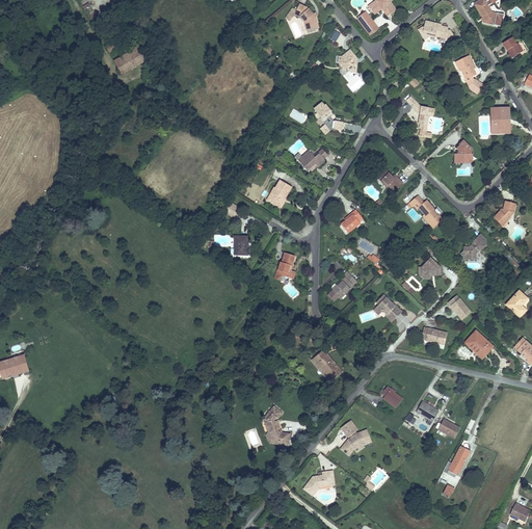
[(378,0),(368,8),(372,14),(379,9),(380,11),(383,9),(389,16),(394,11),(386,0),(378,0)]
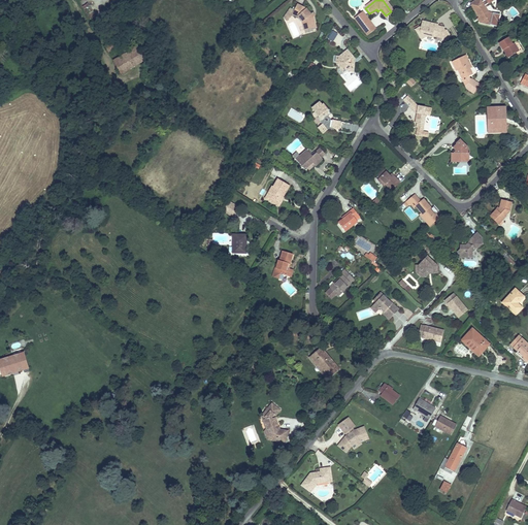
[(476,0),(471,3),(481,20),(483,22),(481,24),(482,25),(493,26),(493,13),(487,12),(480,0),(476,0)]
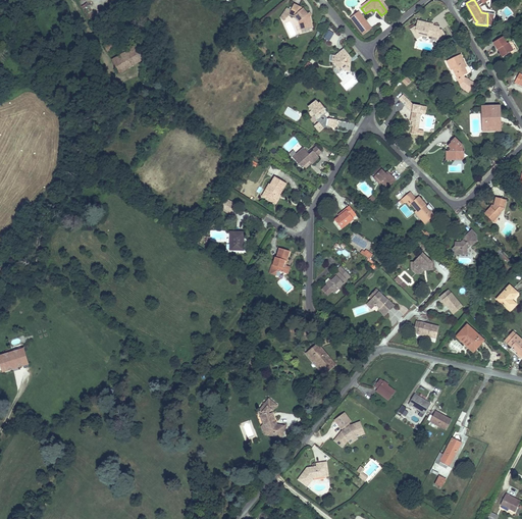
[(299,22),(300,28),(312,24),(310,16),(307,13),(304,8),(295,4),(292,10),(286,8),(282,15),(285,17),(288,18),(290,14),(294,17),(299,22)]
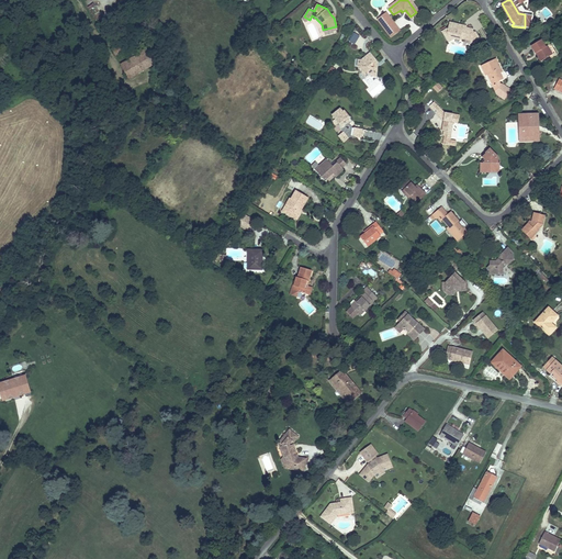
[(384,13),(375,20),(390,38),(398,32),(384,13)]
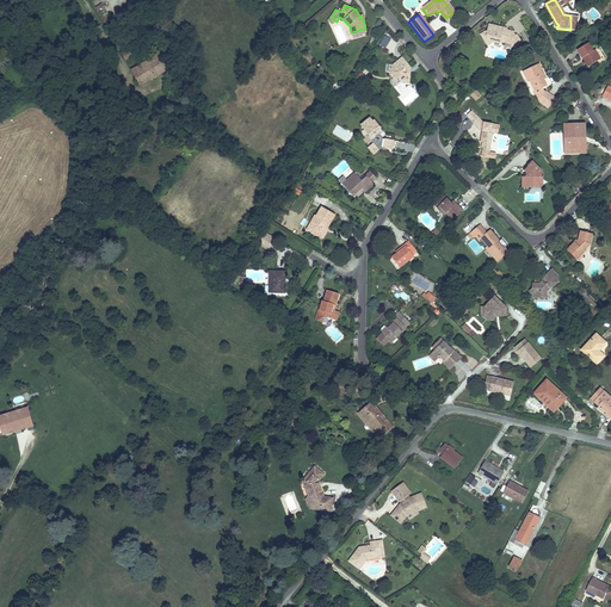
[(492,38),(503,41),(505,42),(505,43),(513,45),(516,49),(524,43),(518,36),(514,35),(514,32),(506,31),(503,30),(503,28),(488,24),(487,30),(483,29),(474,37),(482,47),(487,43),(492,38)]
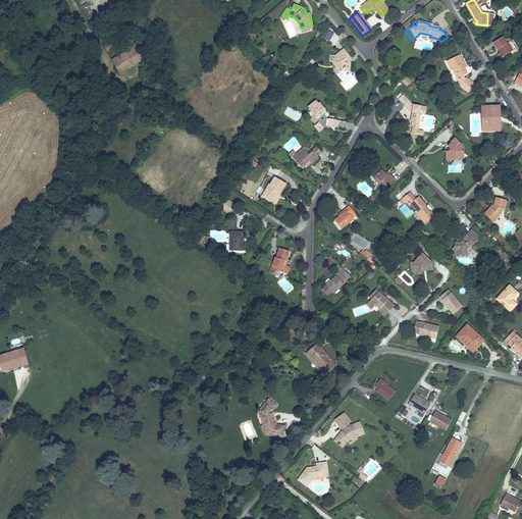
[(324,42),(330,45),(334,37),(328,34),(324,42)]
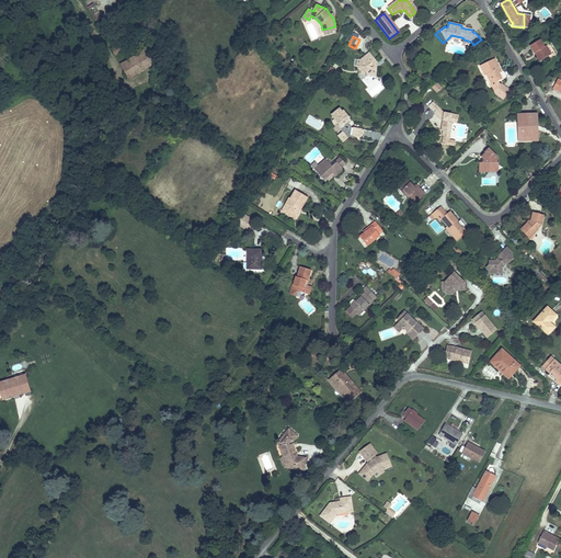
[(540,61),(550,55),(546,47),(545,47),(539,41),(528,46),(534,55),(536,53),(540,61)]
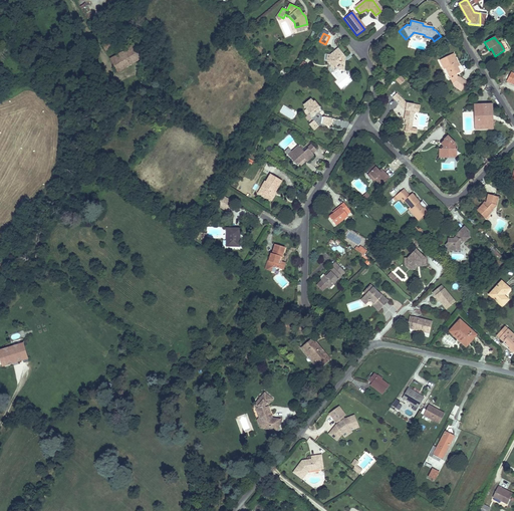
[(500,43),(504,50),(506,53),(510,51),(504,41),(500,43)]
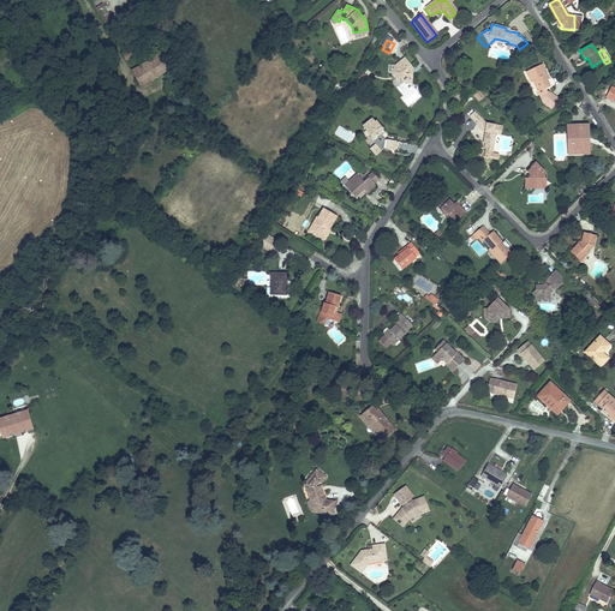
[(133,63),(137,61),(133,53),(121,58),(124,65),(132,60),(133,63)]
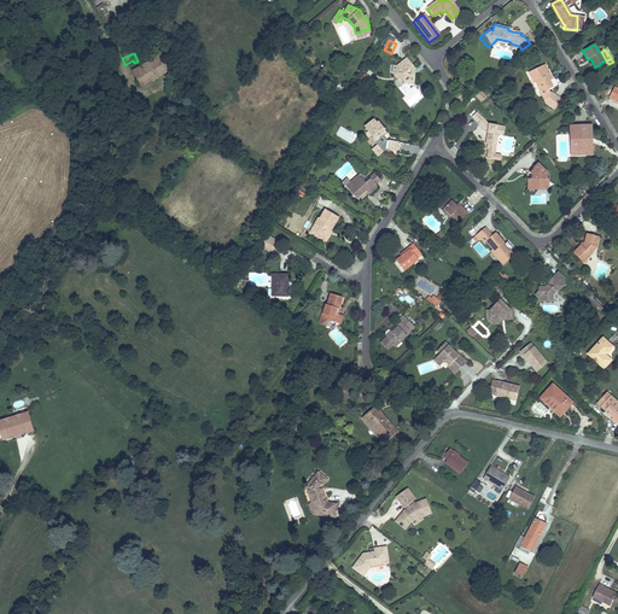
[(141,92),(170,76),(162,59),(133,74),(141,92)]
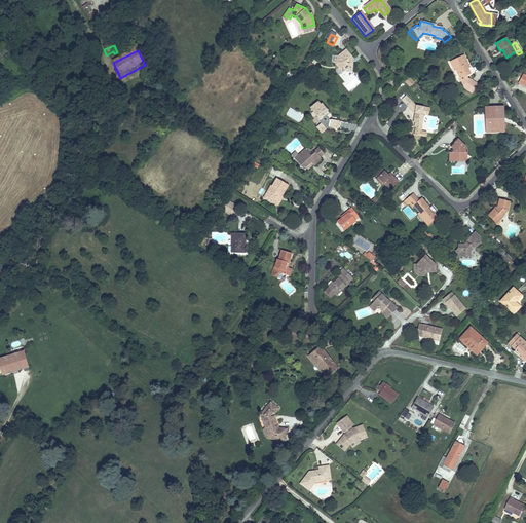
[(339,68),(343,72),(350,73),(351,66),(348,66),(348,63),(347,61),(350,59),(344,50),(337,58),(332,57),(332,63),(335,67),(339,68)]
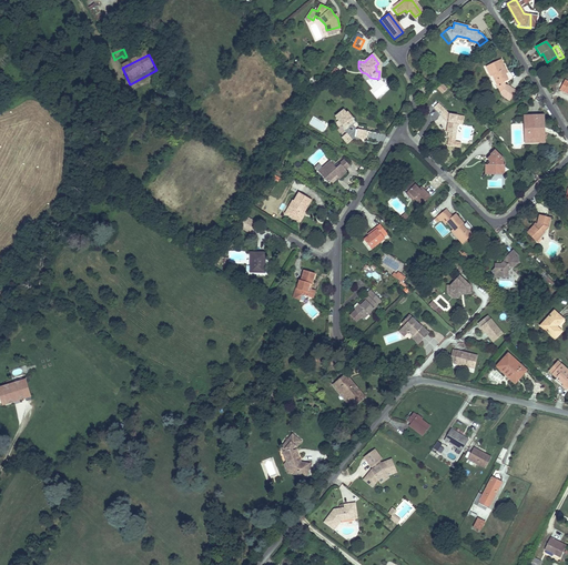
[(488,71),(490,76),(493,74),(496,81),(497,81),(499,84),(496,87),(499,92),(507,98),(514,89),(506,86),(505,87),(503,83),(507,81),(504,74),(506,73),(499,59),(485,66),(487,72),(488,71)]
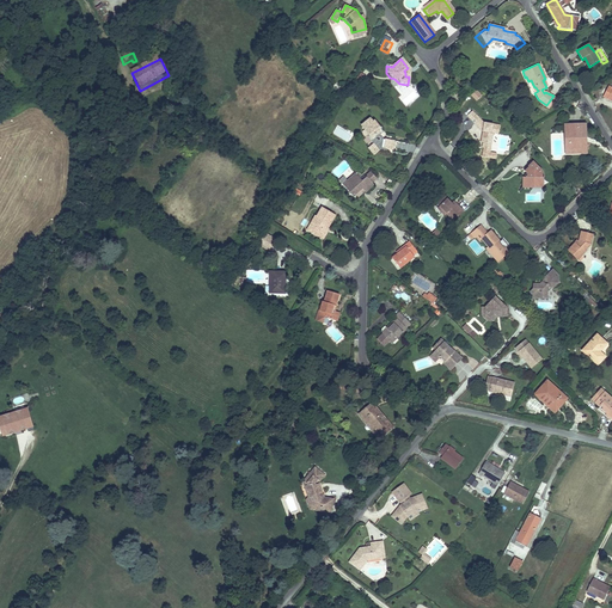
[(611,90),(607,87),(601,97),(611,103),(611,90)]
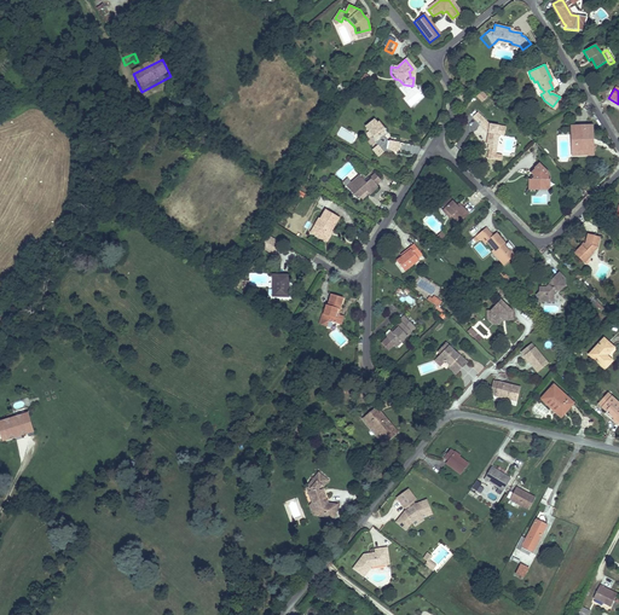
[(481,106),(489,102),(484,96),(478,102),(481,106)]
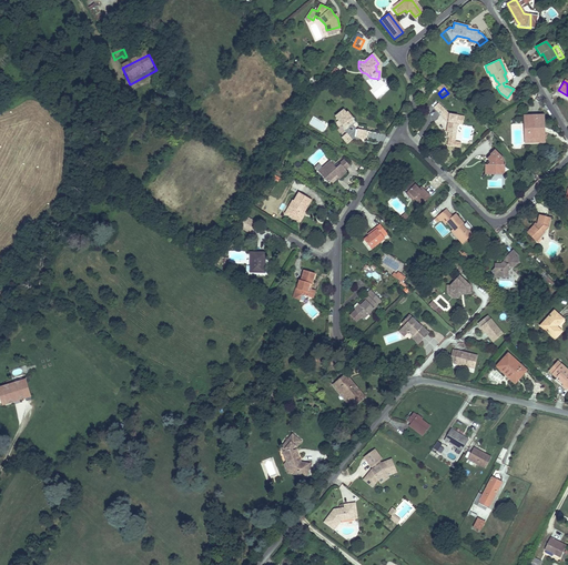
[(446,140),(453,141),(453,135),(456,137),(457,125),(455,125),(456,117),(449,117),(437,104),(432,110),(446,123),(448,125),(447,134),(446,140)]
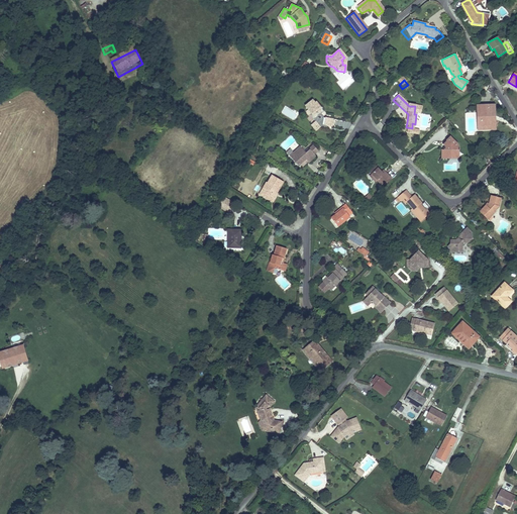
[(308,101),(329,125),(333,126),(335,118),(324,116),(322,114),(324,111),(322,109),(321,106),(315,100),(313,101),(312,99),(308,101)]
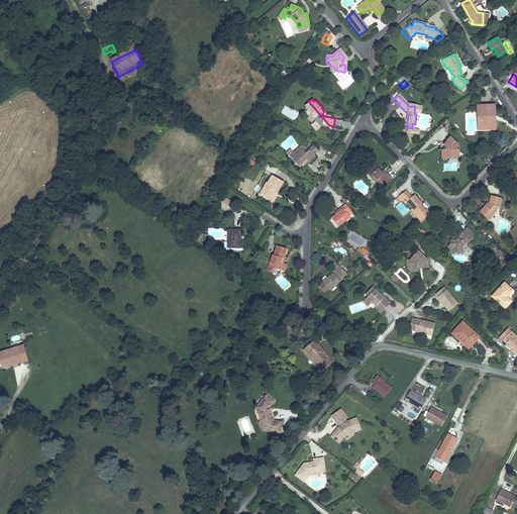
[(326,124),(329,125),(308,101),(306,103),(309,108),(308,109),(310,111),(309,112),(310,114),(309,116),(314,122),(311,125),(315,130),(319,127),(322,128),(323,124),(326,124)]
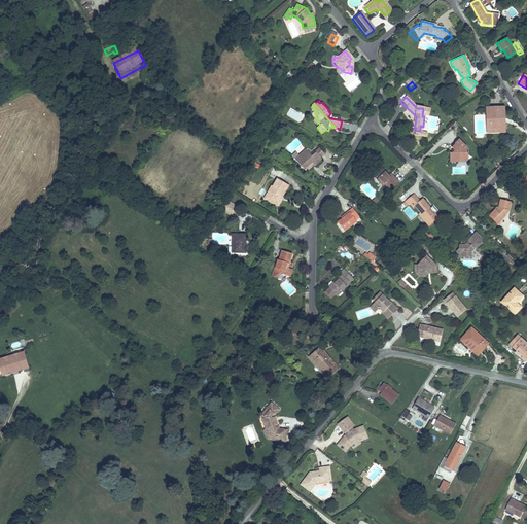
[(490,123),(486,124),(486,130),(504,130),(504,123),(501,123),(500,120),(502,120),(501,107),(488,107),(489,120),(490,120),(490,123)]
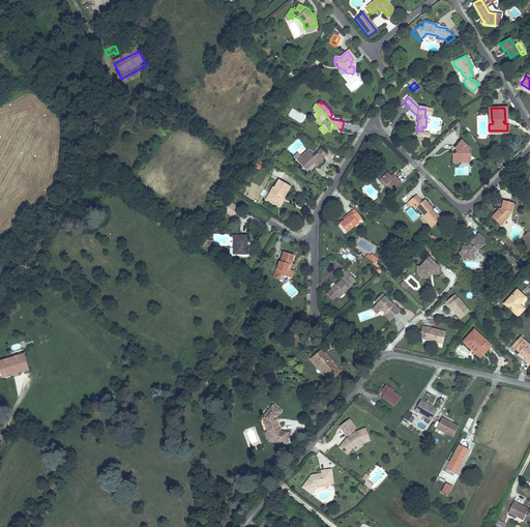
[(453,164),(467,164),(467,154),(470,154),(470,148),(462,140),(457,143),(458,144),(453,148),(455,151),(453,153),(453,164)]
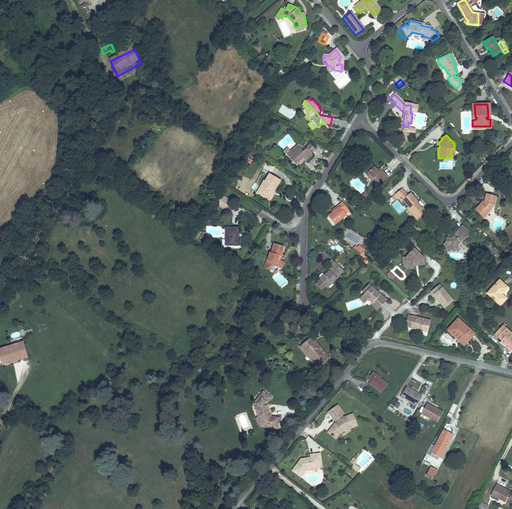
[(284,155),(286,157),(295,150),(297,152),(301,149),(297,144),(284,155)]
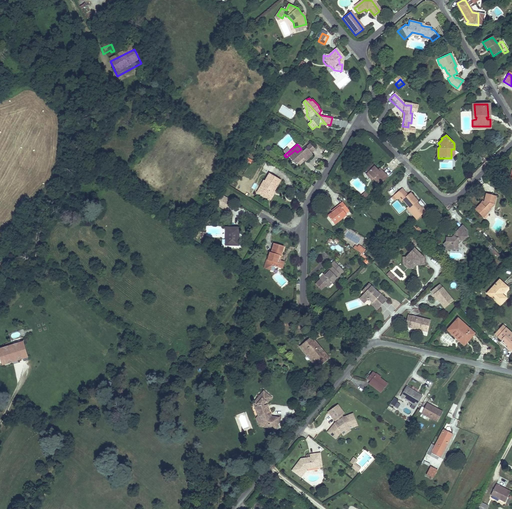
[(295,150),(286,157),(294,166),(296,165),(295,164),(299,160),(301,158),(303,161),(305,163),(313,156),(311,154),(315,151),(310,145),(303,151),(301,149),(297,152),(295,150)]
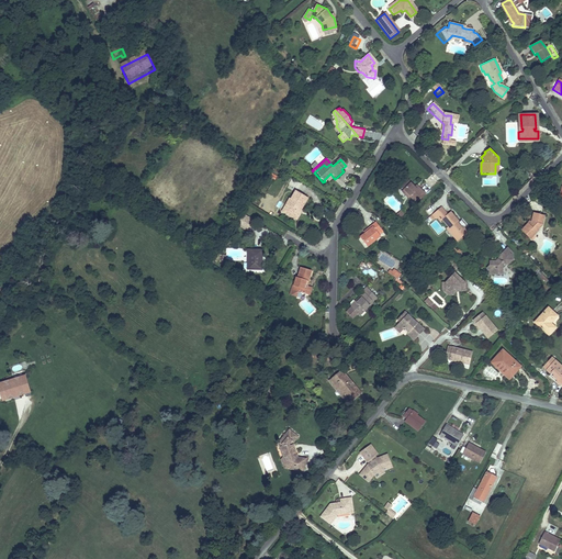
[(407,179),(401,185),(411,196),(414,193),(419,199),(425,193),(418,188),(416,189),(413,186),(407,179)]
